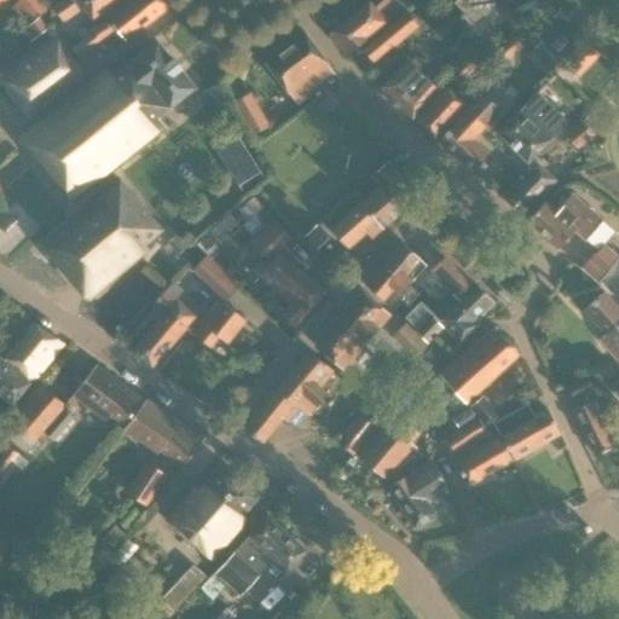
[(40,0),(19,0),(38,19),(48,10),(40,0)]
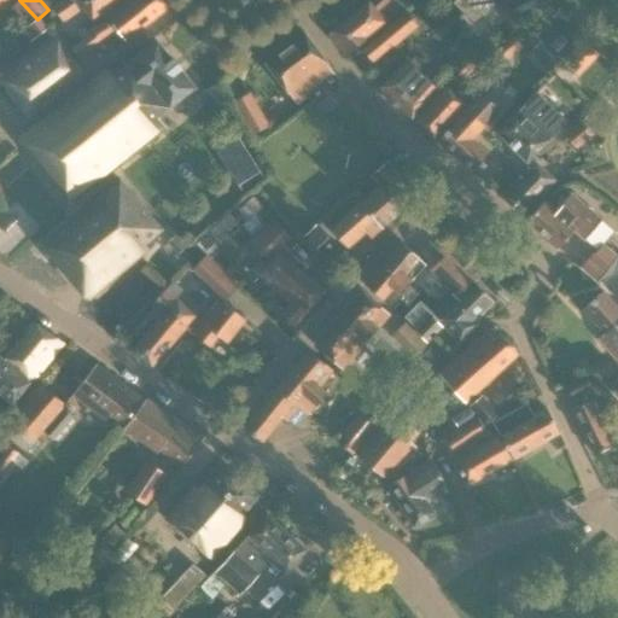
[(63,0),(56,5),(65,22),(81,12),(73,0),(63,0)]
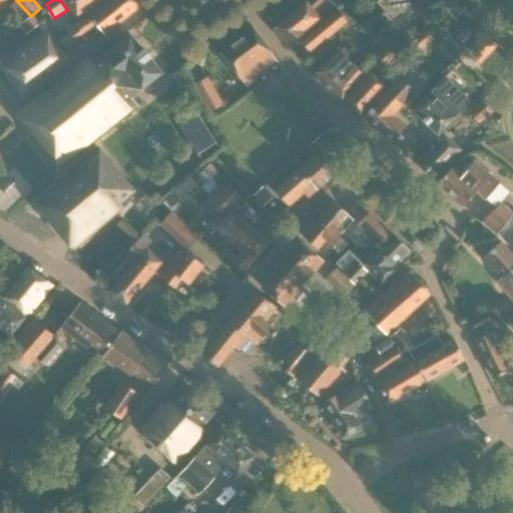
[(76,29),(58,42),(65,50),(72,58),(81,52),(75,43),(98,26),(104,34),(142,5),(138,0),(107,0),(74,25),(76,29)]
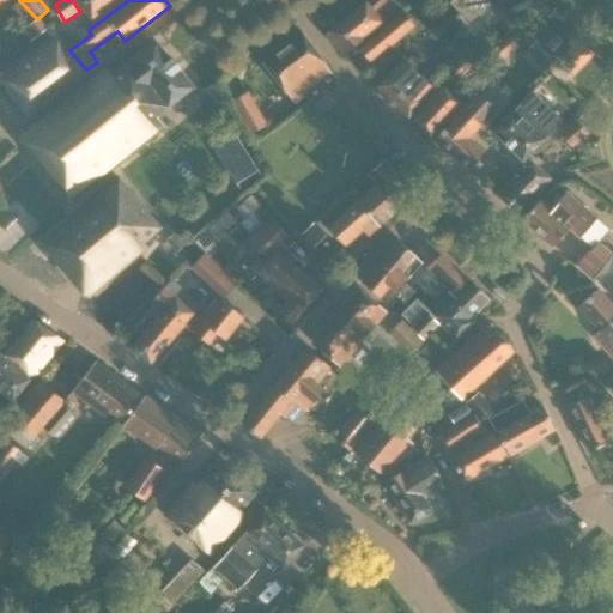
[(77,0),(93,22),(123,0),(77,0)]
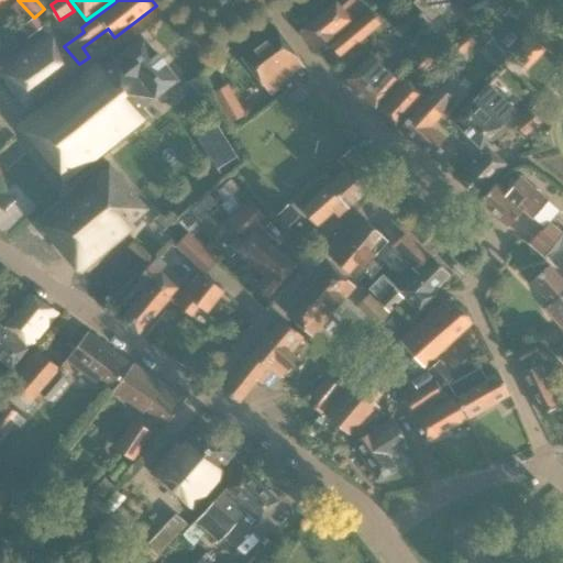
[(337,1),(299,31),(316,52),(371,7),(364,0),(350,0),(341,7),(337,1)]
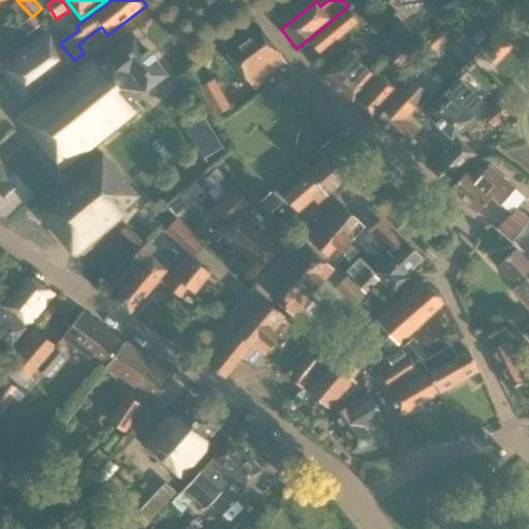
[(422,0),(392,0),(390,2),(399,12),(400,11),(406,19),(413,11),(414,13),(425,3),(422,0)]
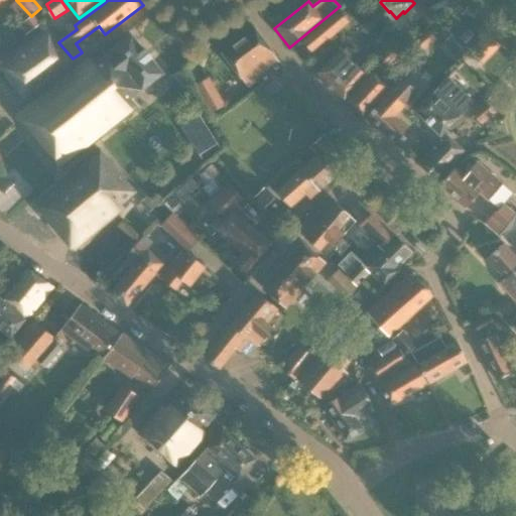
[(301,41),(311,53),(349,23),(340,11),(301,41)]
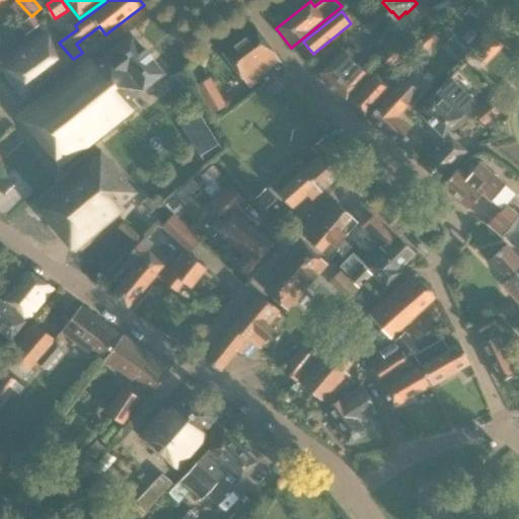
[(42,25),(34,16),(26,22),(32,31),(42,25)]
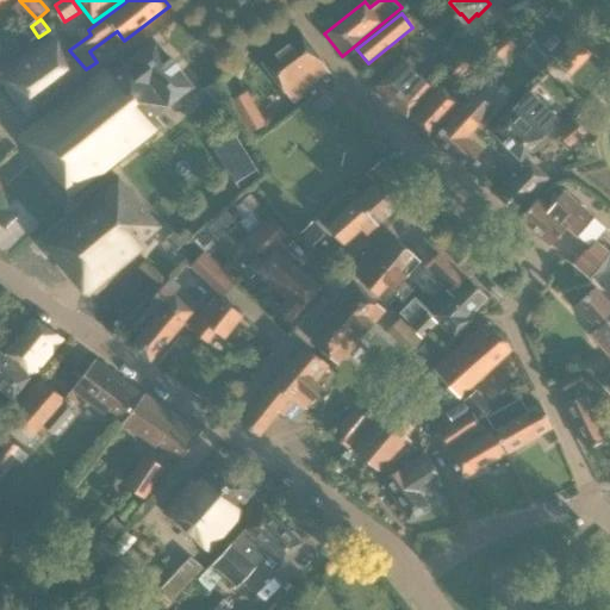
[(31,43),(38,37),(31,26),(24,32),(31,43)]
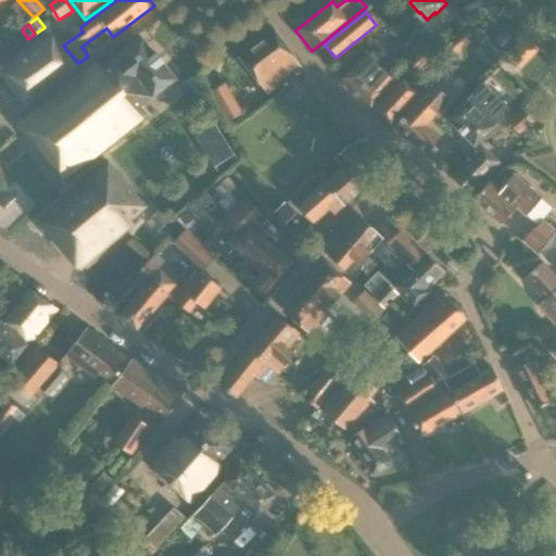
[(294,55),(275,29),(239,57),(267,93),(277,87),(280,92),(307,73),(294,55)]
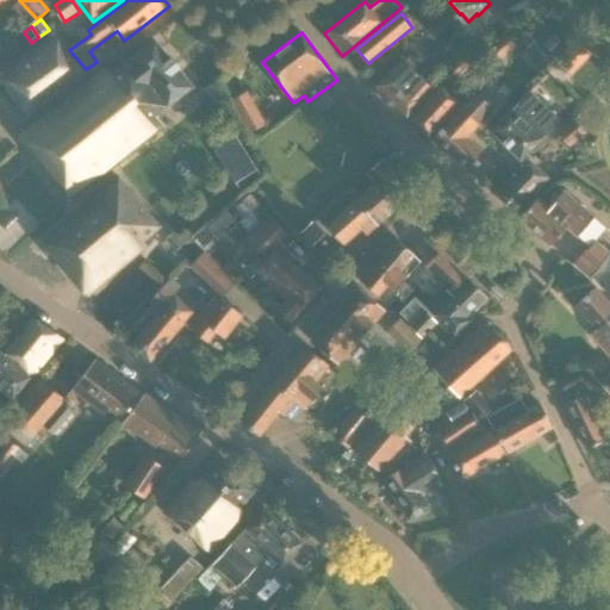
[(86,69),(78,60),(69,50),(56,33),(0,75),(0,79),(30,113),(86,69)]
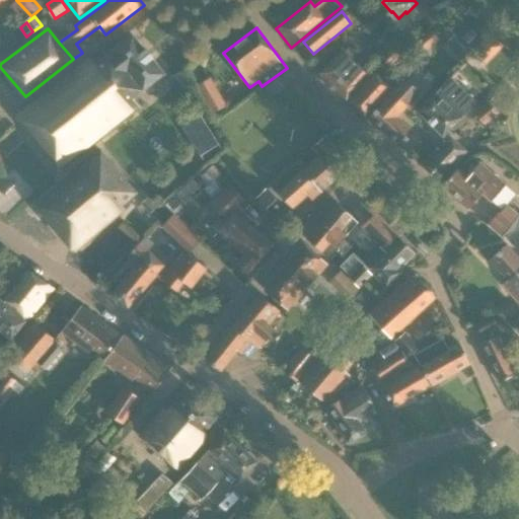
[(413,46),(423,56),(440,41),(430,29),(413,46)]
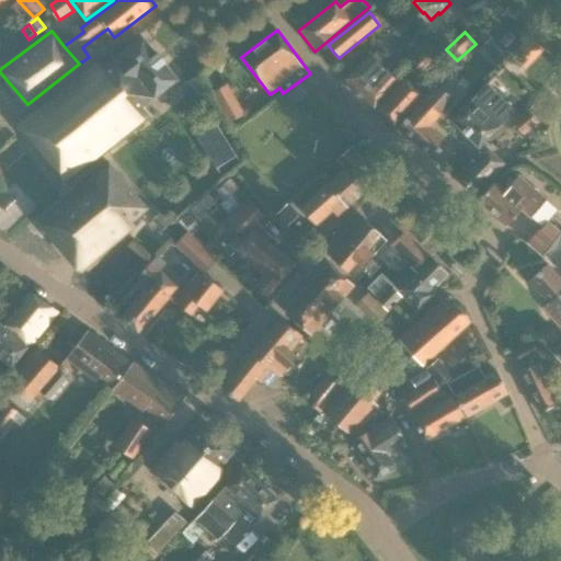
[(98,64),(19,127),(66,184),(153,116),(145,105),(178,79),(144,37),(103,70),(98,64)]
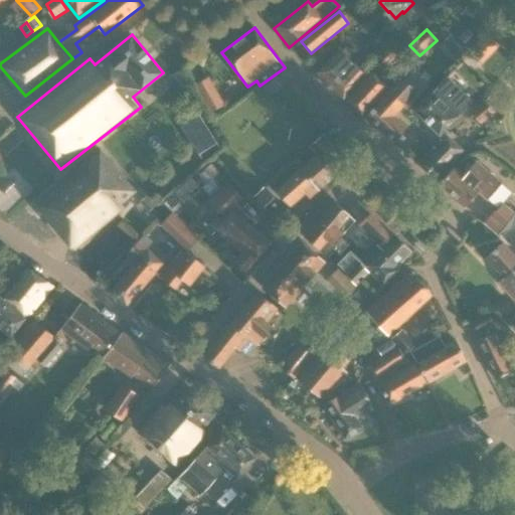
[(471,52),(483,63),(500,46),(489,34),(471,52)]
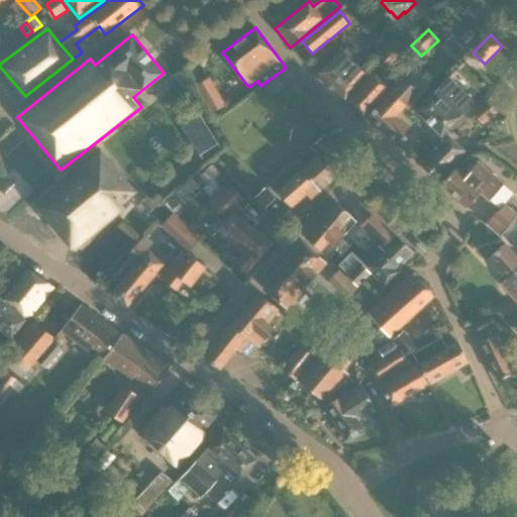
[(380,57),(391,67),(406,50),(395,40),(380,57)]
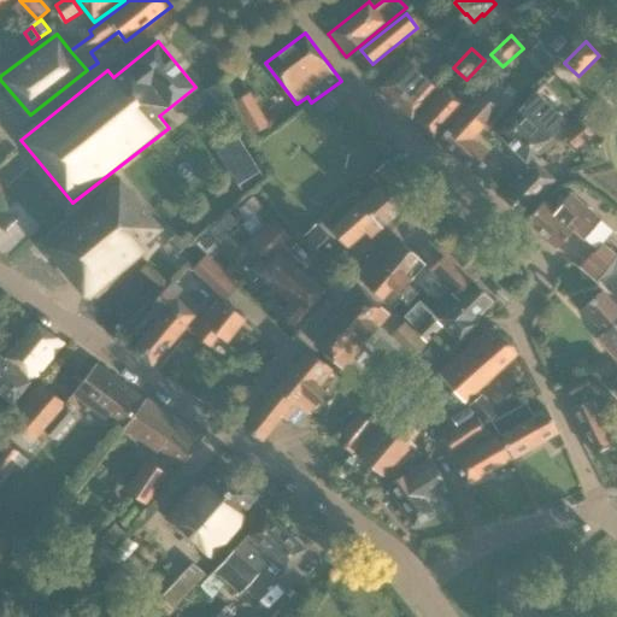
[(438,89),(406,60),(380,87),(412,117),(438,89)]
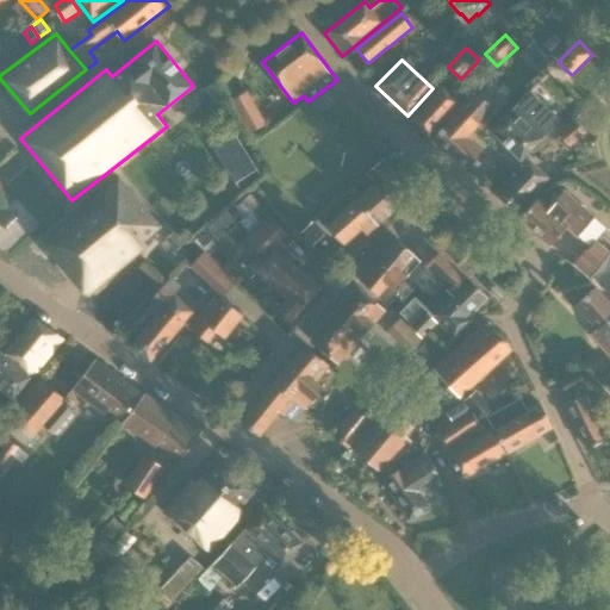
[(411,119),(430,137),(461,104),(442,86),(411,119)]
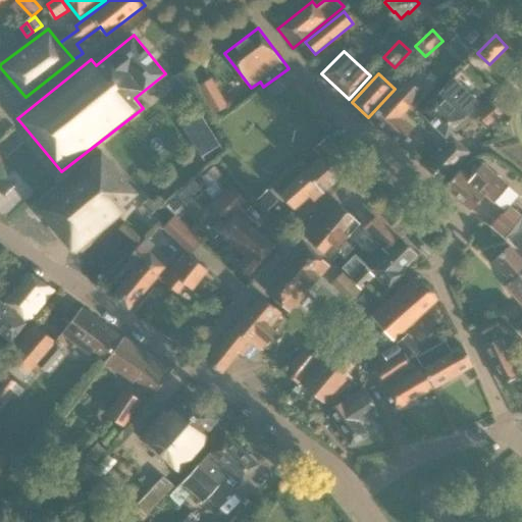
[(228,105),(212,79),(199,87),(214,113),(228,105)]
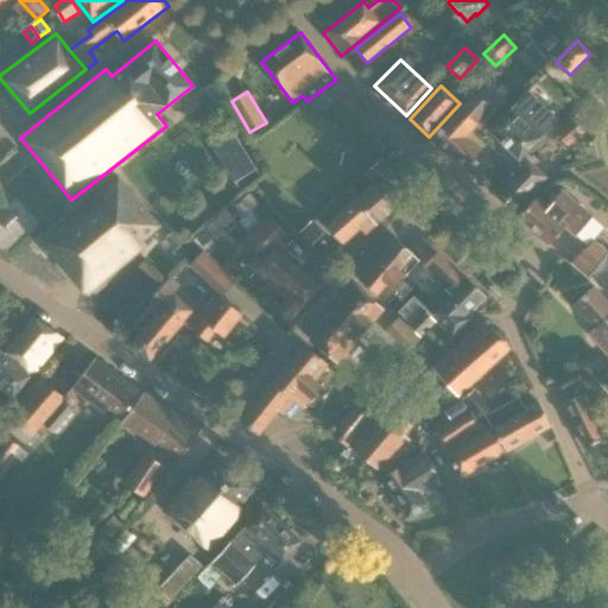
[(529,92),(491,130),(520,159),(558,120),(529,92)]
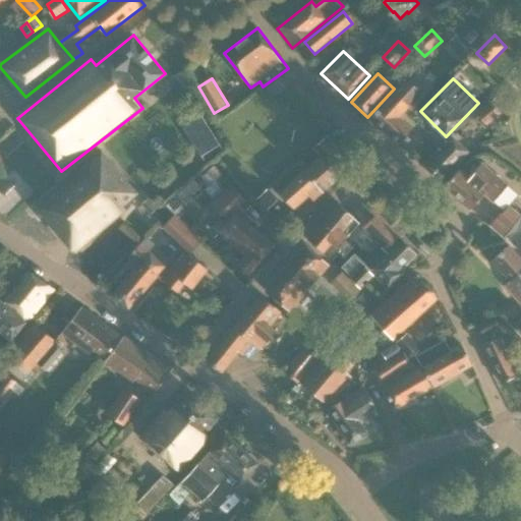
[(398,89),(368,119),(400,148),(414,130),(399,117),(422,93),(407,79),(398,89)]
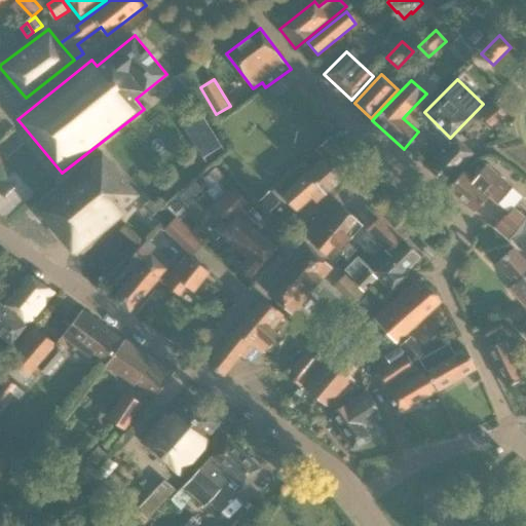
[(482,115),(492,127),(506,115),(496,103),(482,115)]
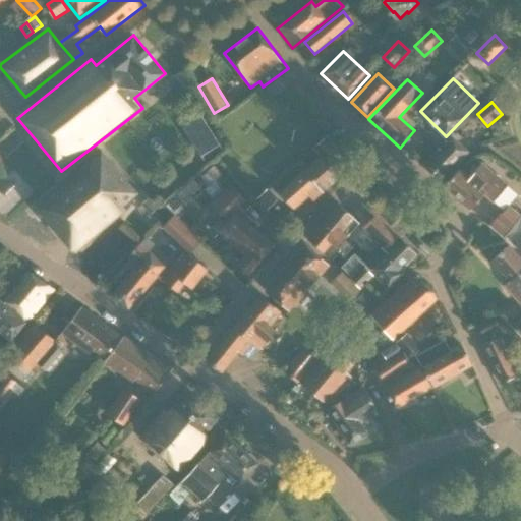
[(450,134),(422,165),(440,181),(468,152),(450,134)]
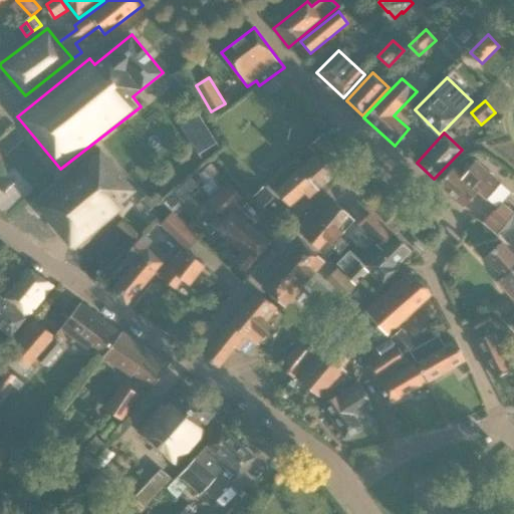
[(316,154),(299,169),(317,190),(335,175),(326,165),(336,156),(320,137),(309,147),(316,154)]
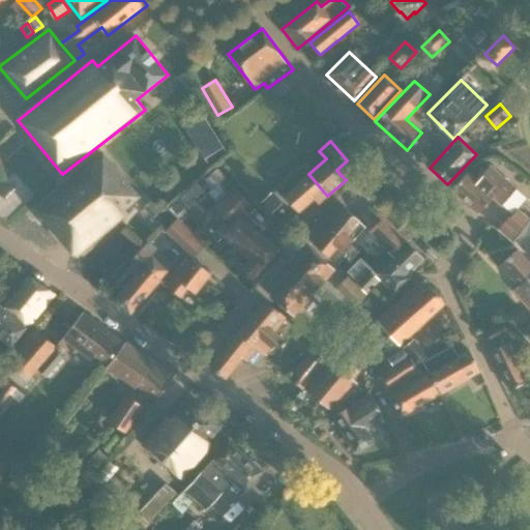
[(34,206),(77,258),(128,213),(125,210),(140,197),(101,151),(34,206)]
